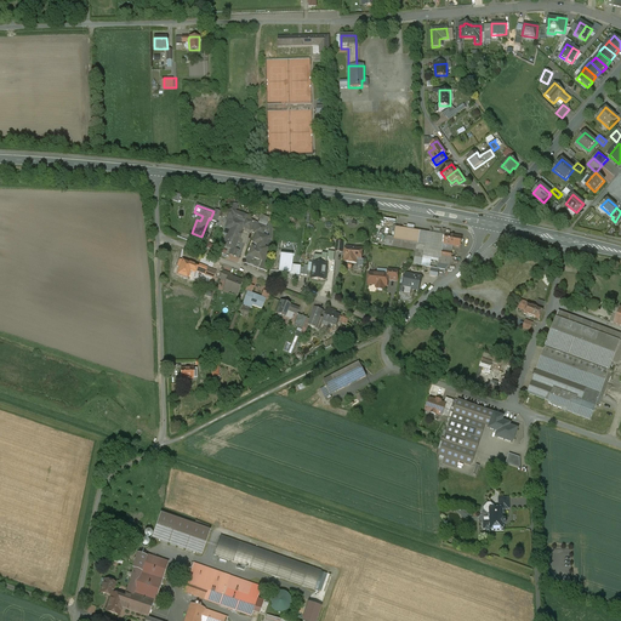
[(248,216),(232,210),(226,212),(229,220),(226,228),(233,231),(228,241),(227,240),(224,246),(232,249),(234,249),(237,244),(235,244),(239,237),(239,238),(241,233),(240,233),(243,227),(250,229),(254,222),(246,218),(248,216)]
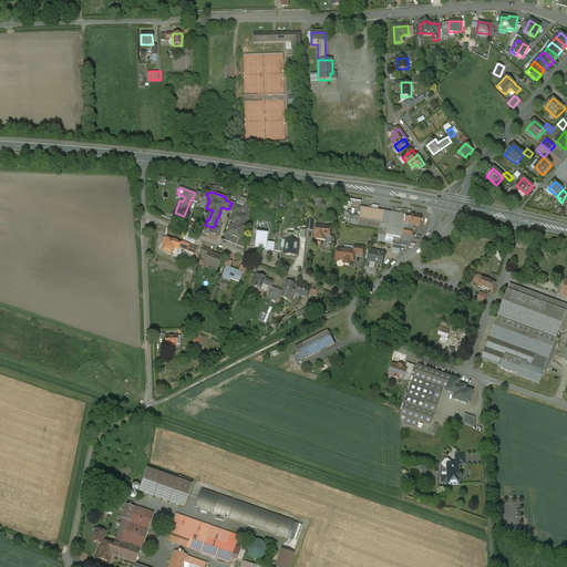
[(244,207),(235,204),(233,212),(235,213),(240,214),(244,207)]
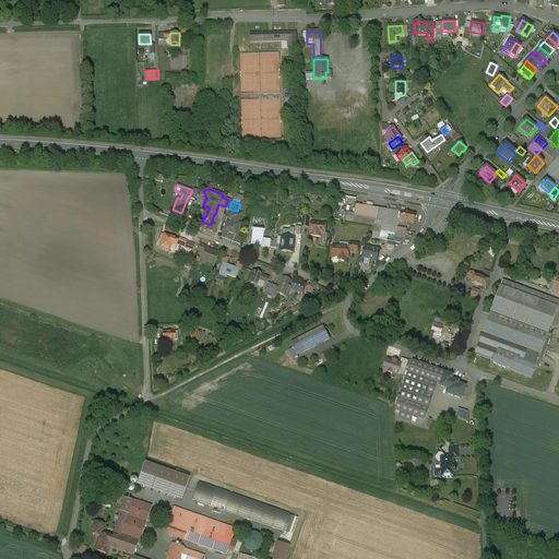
[(396,212),(356,204),(355,214),(348,213),(346,222),(375,226),(373,232),(380,233),(381,230),(396,233),(395,234),(401,235),(402,232),(397,232),(399,227),(407,228),(408,222),(400,221),(401,211),(401,210),(397,209),(397,210),(396,212)]
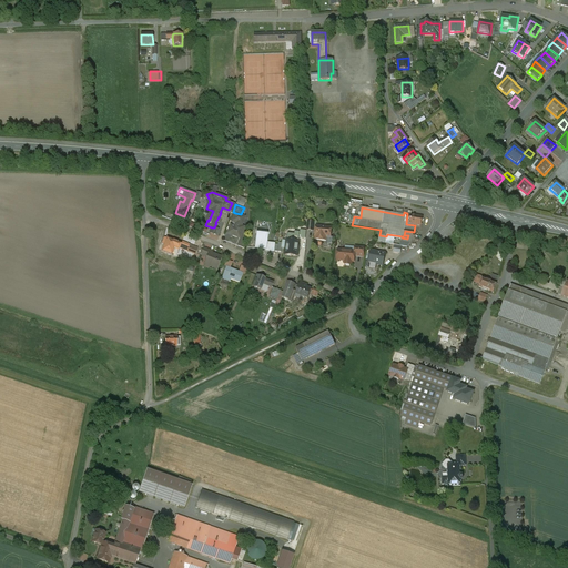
[(237,223),(235,227),(231,225),(227,233),(233,235),(233,236),(237,237),(240,237),(243,227),(242,226),(241,225),(244,217),(241,215),(241,214),(235,213),(232,222),(237,223)]
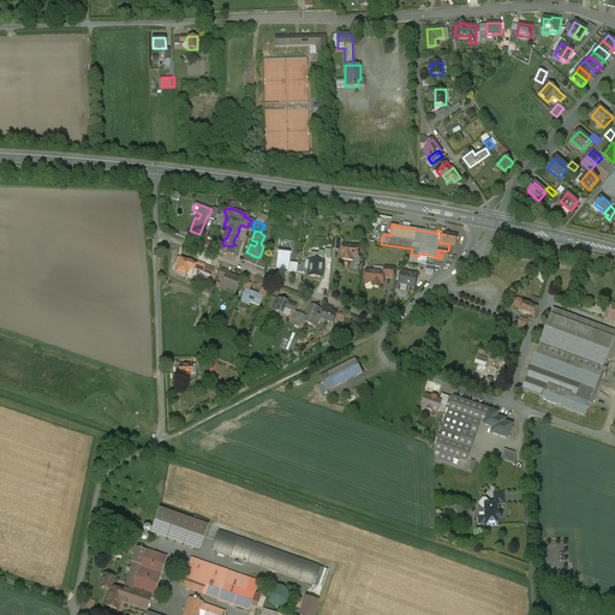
[(441,232),(440,243),(449,244),(457,245),(458,236),(441,232)]
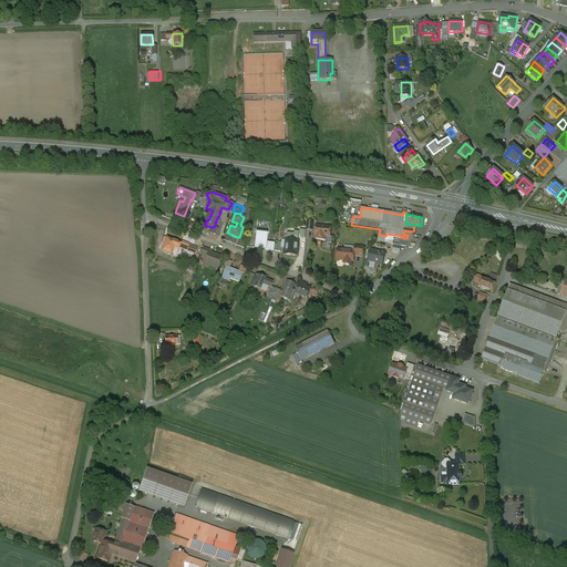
[(331,227),(322,226),(322,227),(316,226),(315,232),(316,232),(315,237),(315,239),(319,239),(319,240),(326,240),(326,237),(330,237),(331,232),(330,232),(331,227)]
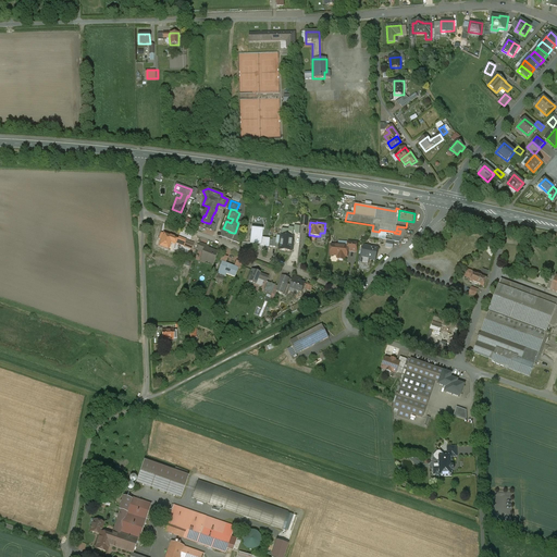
[(262,231),(252,230),(250,244),(260,245),(262,231)]
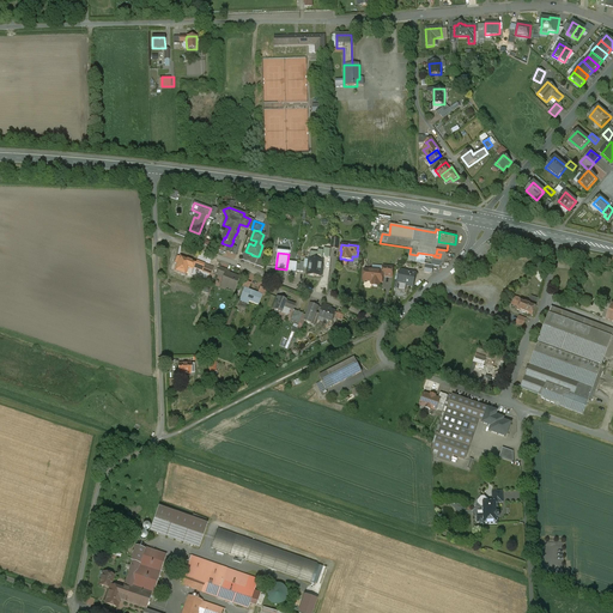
[(195,265),(178,258),(175,265),(177,266),(175,272),(186,275),(188,268),(193,271),(195,265)]
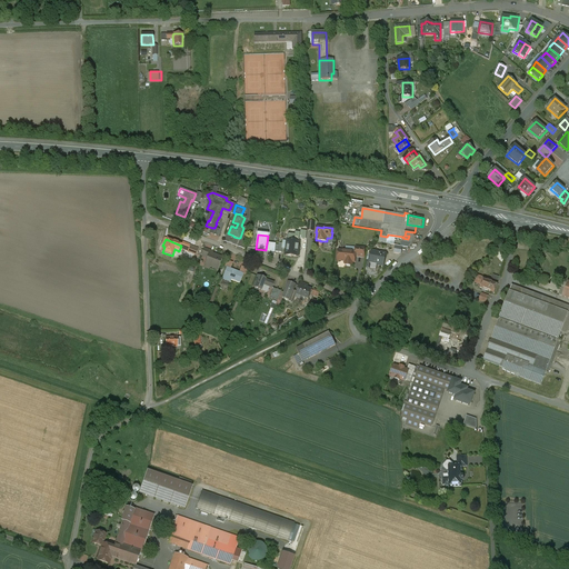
[(299,242),(287,241),(286,256),(298,257),(299,242)]
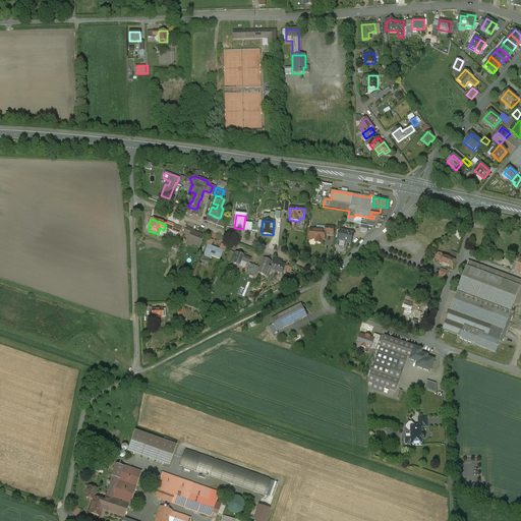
[(334,227),(326,226),(326,231),(325,235),(333,236),(334,227)]
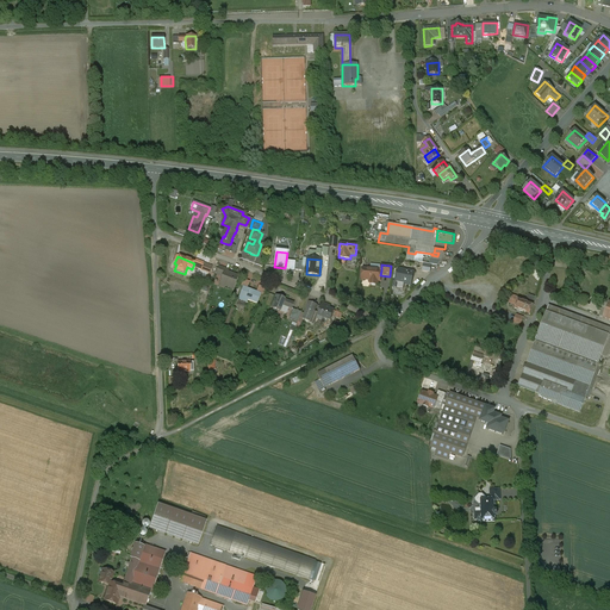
[(228,271),(219,267),(216,275),(223,278),(224,272),(226,273),(228,271)]
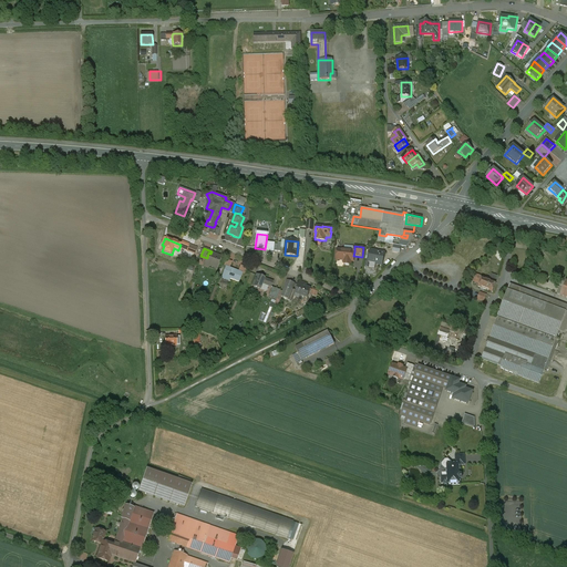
[(354,251),(337,249),(337,260),(343,261),(343,264),(344,265),(349,266),(350,265),(350,264),(351,264),(351,261),(353,263),(353,256),(354,251)]
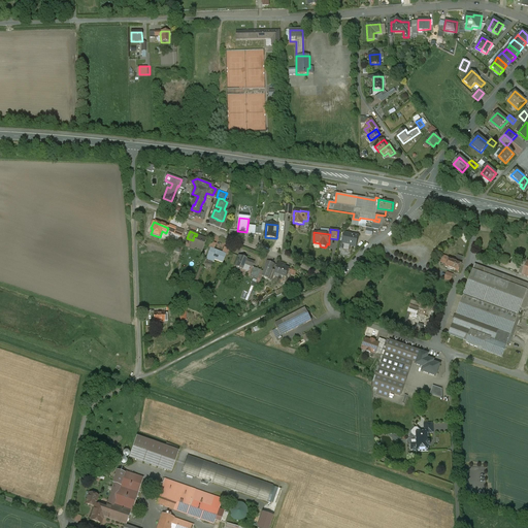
[(358,236),(344,233),(342,244),(342,245),(343,242),(351,243),(350,246),(351,246),(356,248),(358,236)]
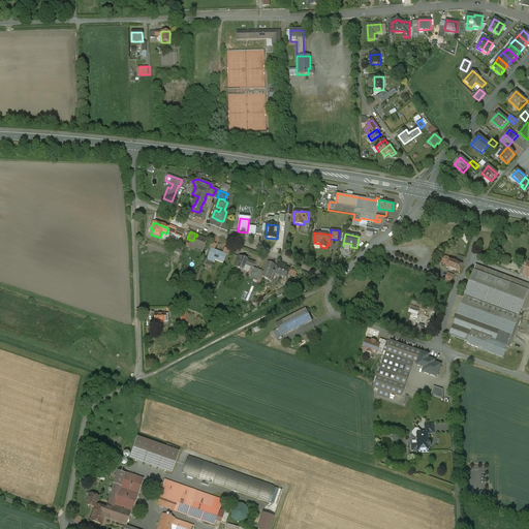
[(196,237),(194,236),(193,241),(190,247),(201,251),(206,241),(196,237)]
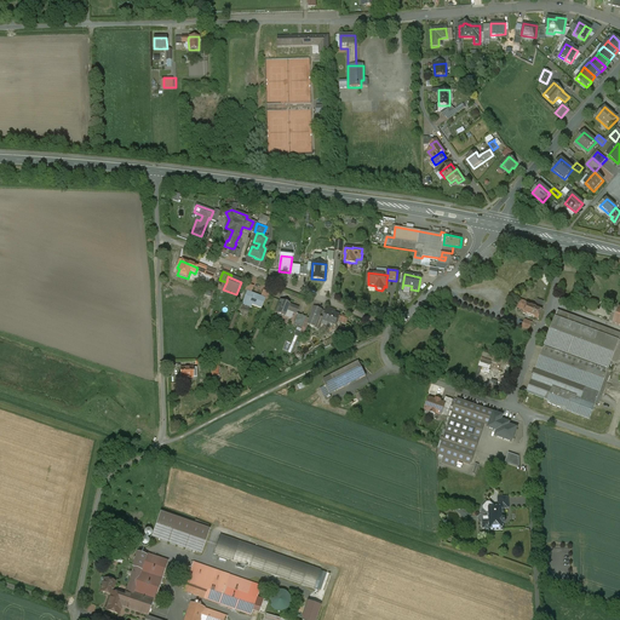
[(412,286),(403,285),(402,288),(402,287),(401,294),(411,296),(412,290),(411,290),(412,286)]
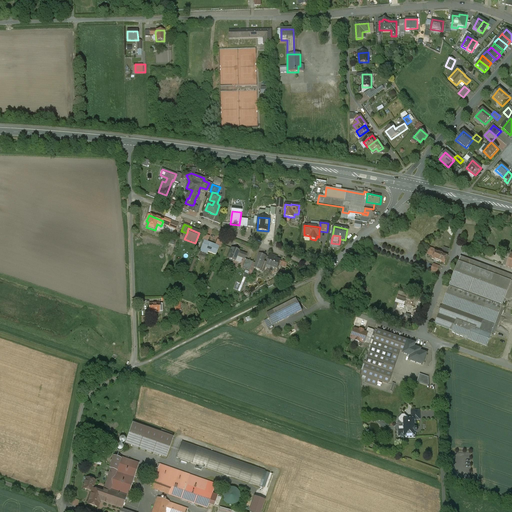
[(207,242),(204,241),(200,252),(207,255),(208,253),(216,256),(219,247),(215,245),(207,242)]
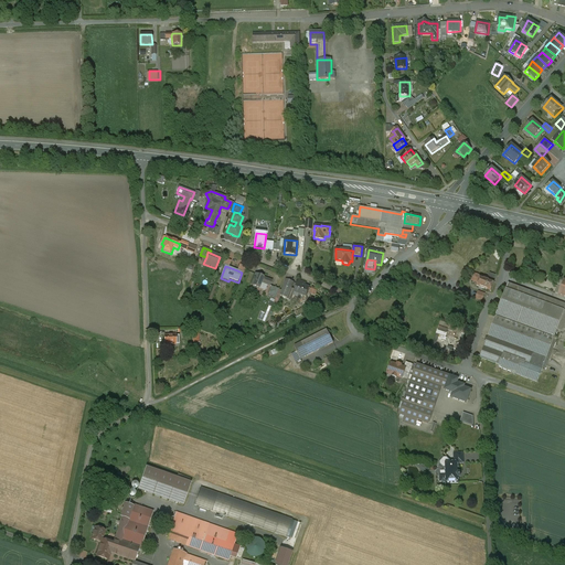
[(497,276),(490,273),(487,280),(493,283),(497,276)]
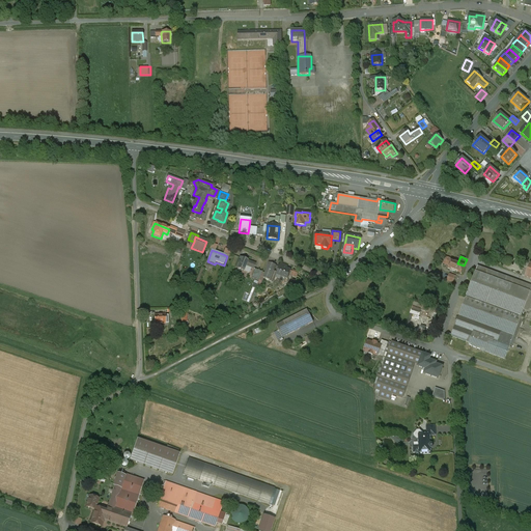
[(241,258),(236,269),(244,272),(246,267),(254,270),(256,264),(248,261),(241,258)]
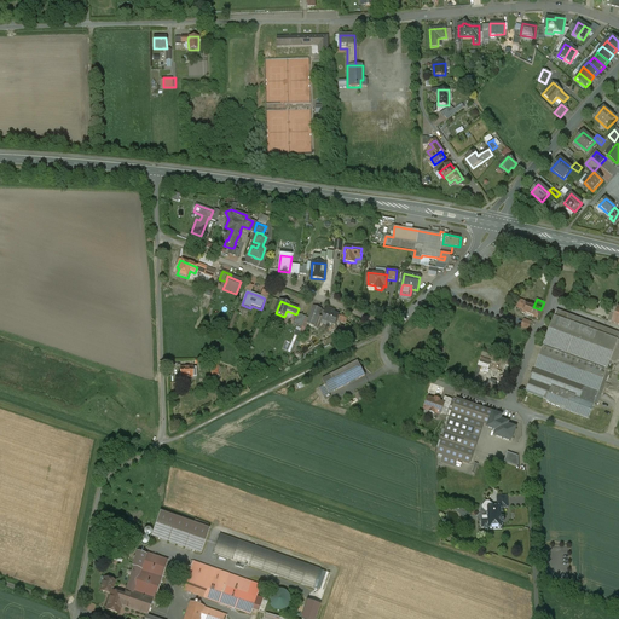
[(533,307),(526,304),(520,301),(518,307),(524,310),(522,313),(538,319),(542,310),(541,310),(533,307)]
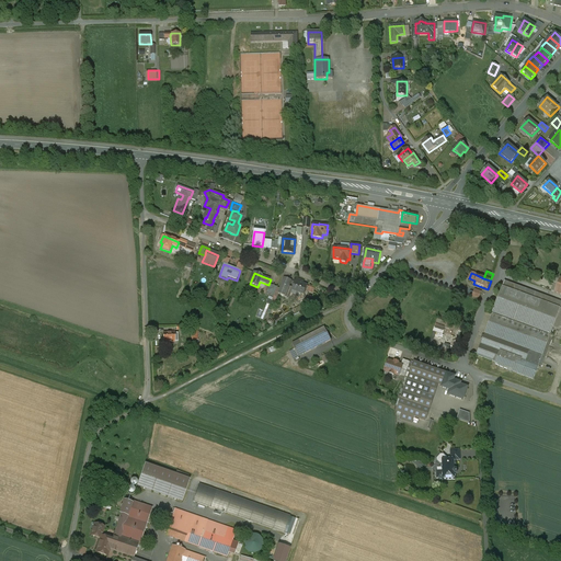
[(284,278),(278,294),(285,296),(289,287),(292,281),(284,278)]
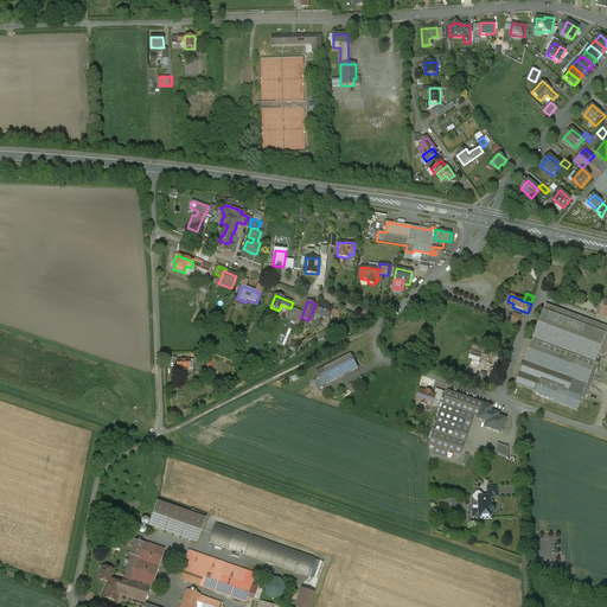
[(328,305),(321,302),(317,314),(314,323),(319,325),(323,317),(328,320),(332,310),(327,308),(328,305)]
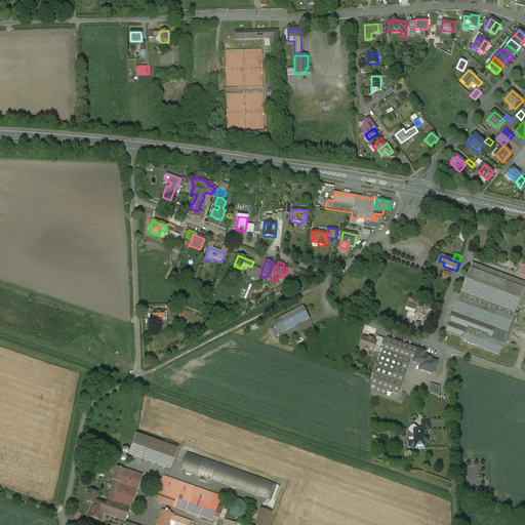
[(259,270),(252,267),(250,272),(253,274),(252,277),(255,278),(259,270)]
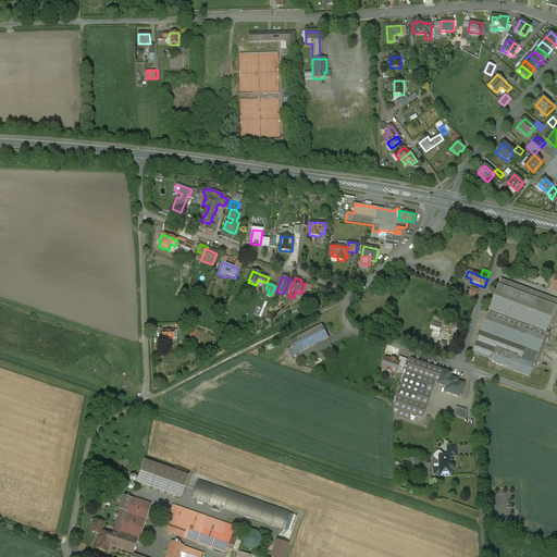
[(556,307),(499,285),(490,311),(547,333),(556,307)]
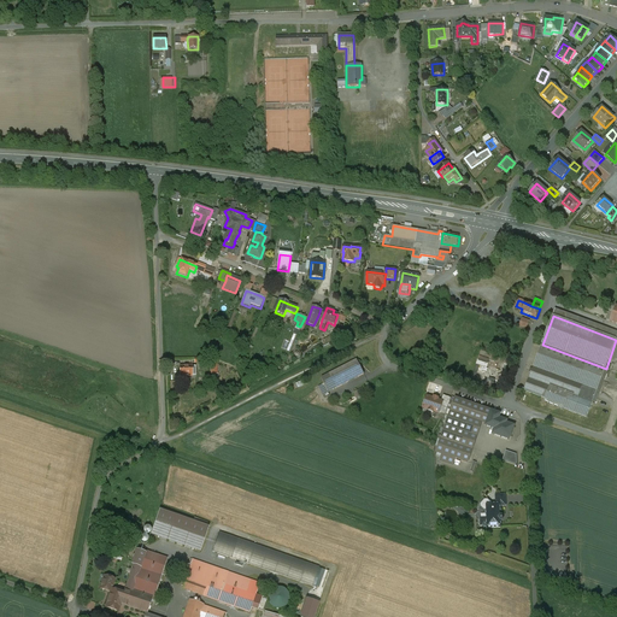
[(529,322),(522,318),(519,327),(527,329),(529,322)]
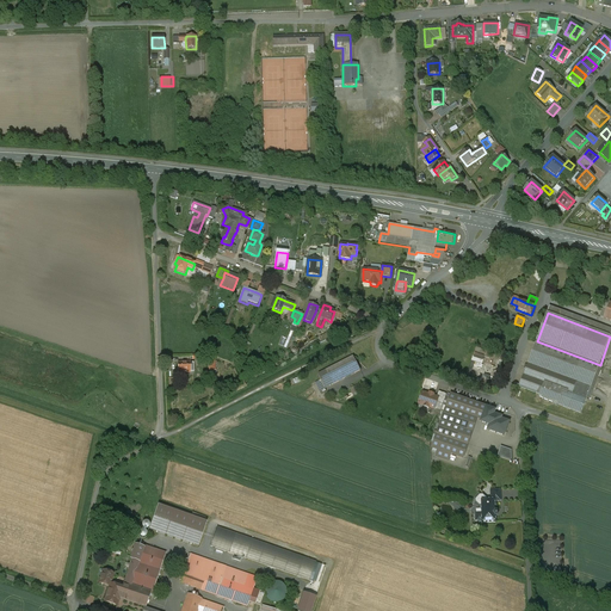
[(323,341),(337,334),(334,331),(321,337),(323,341)]
